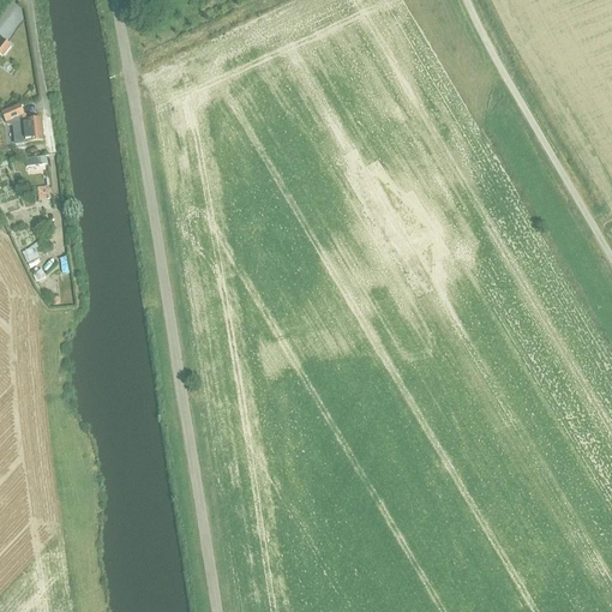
[(0,52),(4,57),(13,46),(5,39),(0,43),(0,52)]
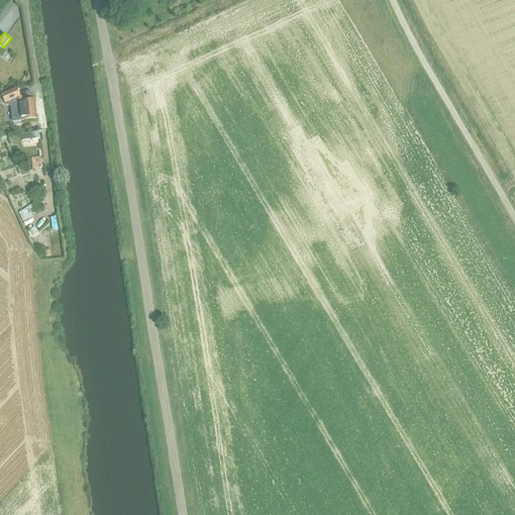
[(17,89),(3,95),(7,102),(11,104),(13,120),(22,119),(37,118),(35,100),(23,101),(17,89)]
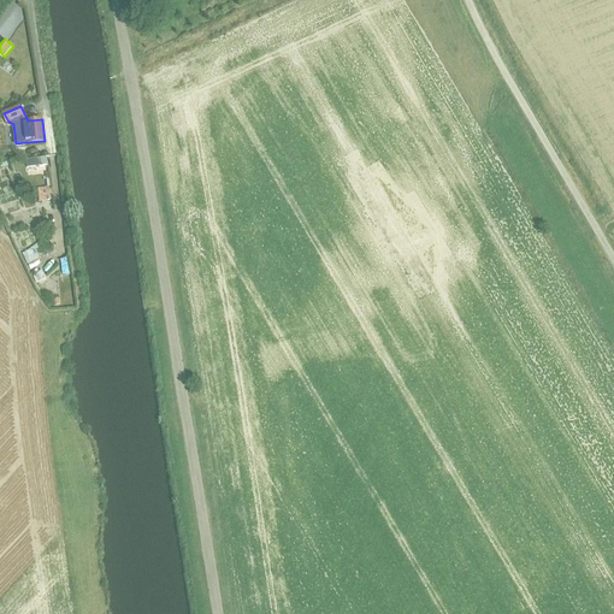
[(45,157),(27,159),(29,167),(46,164),(45,157)]
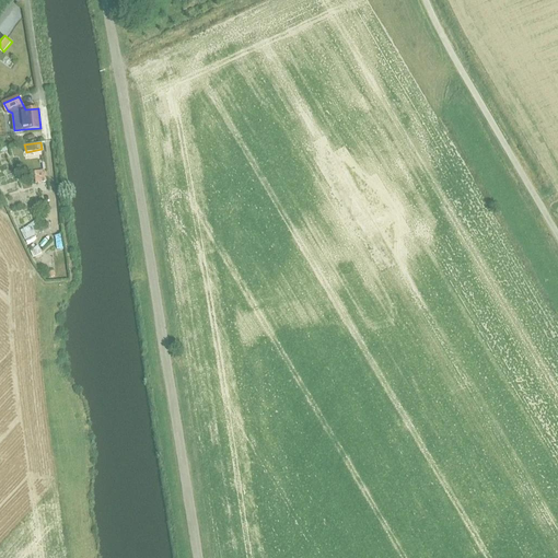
[(47,171),(46,169),(35,170),(37,182),(48,179),(47,171)]
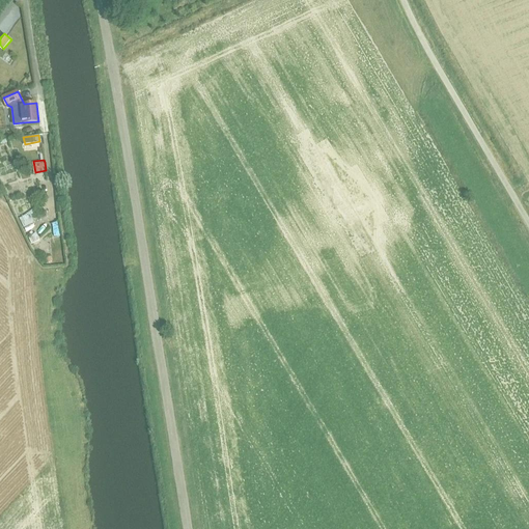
[(37,231),(30,237),(33,242),(42,239),(37,231)]
